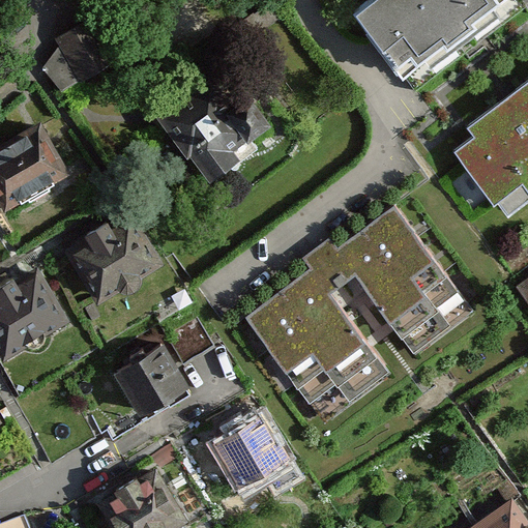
[(508,0),(384,0),(356,21),(404,88),(516,10),(508,0)]
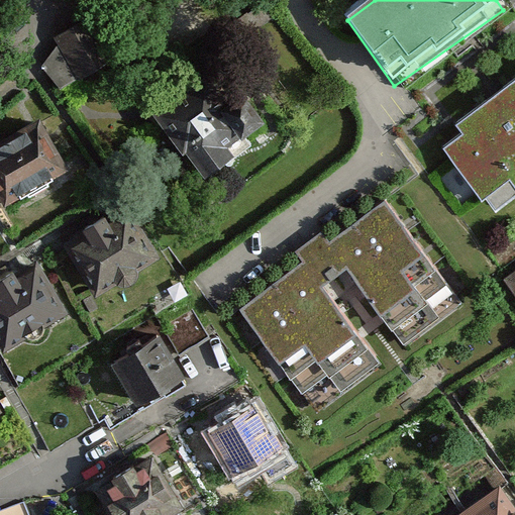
[(50,49),(70,81),(109,56),(91,25),(50,49)]
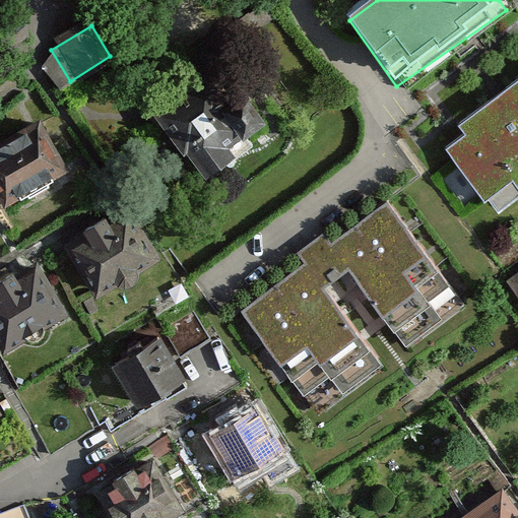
[(228,60),(156,113),(205,171),(276,117),(228,60)]
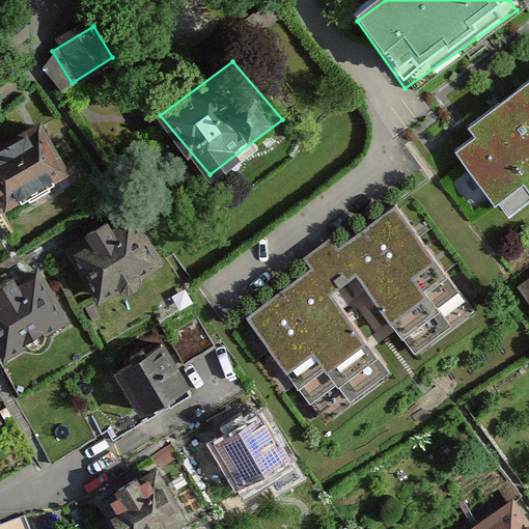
[(476,145),(458,158),(505,220),(528,201),(528,86),(467,133),(476,145)]
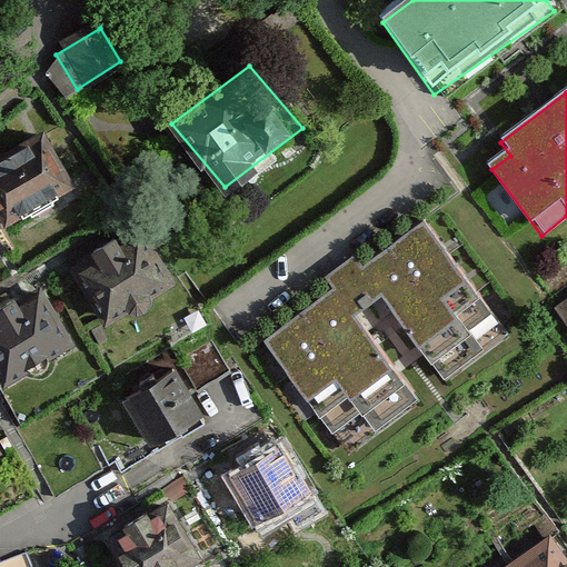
[(41,128),(0,150),(0,216),(7,227),(76,189),(41,128)]
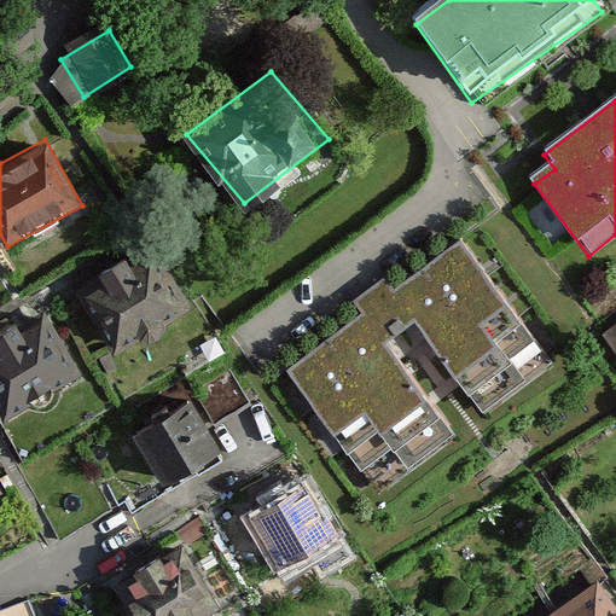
[(547,364),(454,242),(394,290),(382,278),(348,302),(359,313),(285,371),(373,490),(449,430),(383,342),(407,320),(480,412),(547,364)]
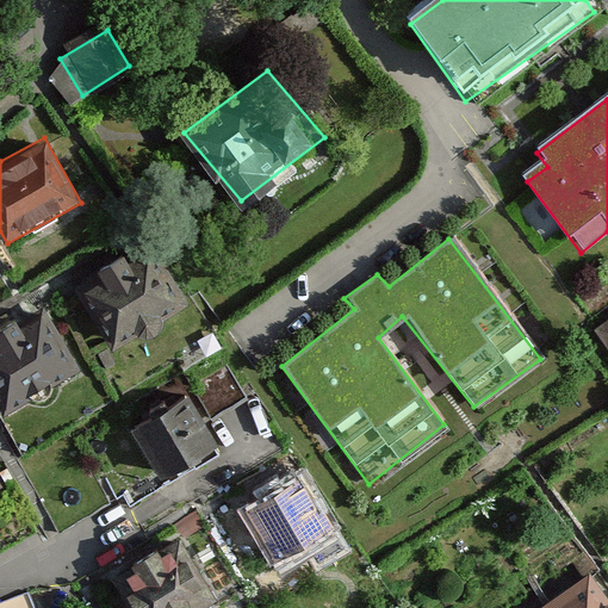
[(149,244),(74,291),(110,348),(186,302),(149,244)]
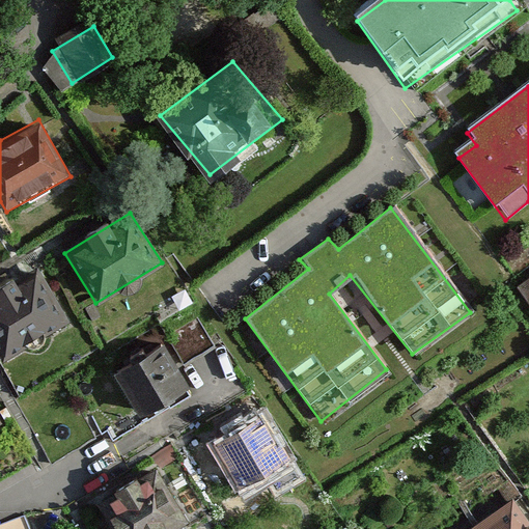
[(33,273),(0,291),(0,355),(4,362),(67,329),(33,273)]
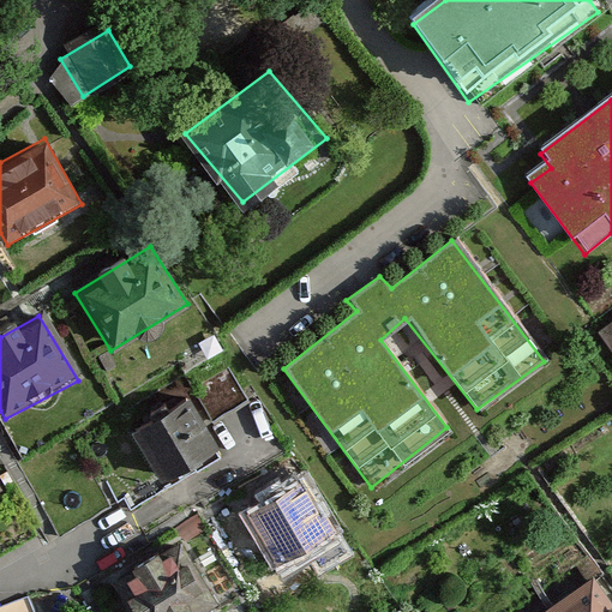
[(611,328),(597,340),(611,358),(611,328)]
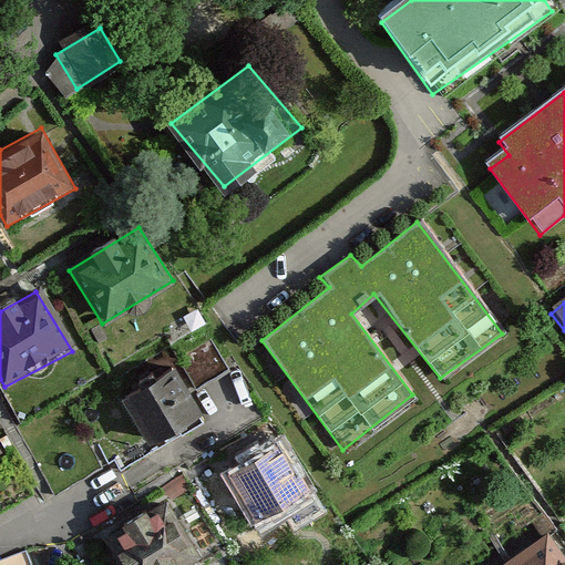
[(172,362),(121,391),(152,442),(201,412),(172,362)]
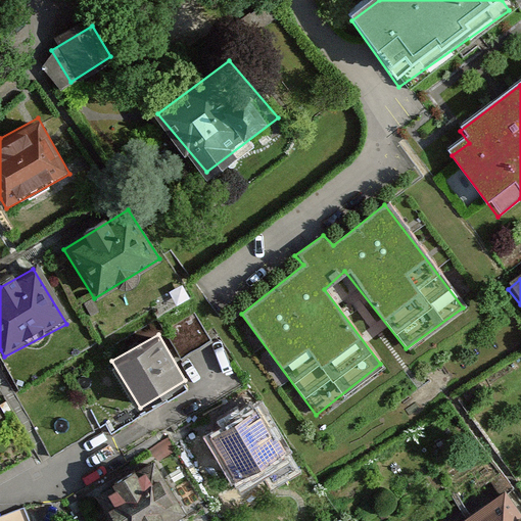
[(259,407),(214,435),(244,484),(289,460),(259,407)]
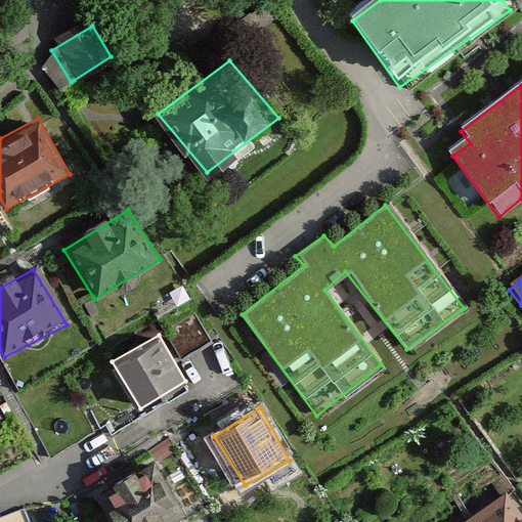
[(98,491),(116,521),(178,521),(188,516),(156,459),(98,491)]
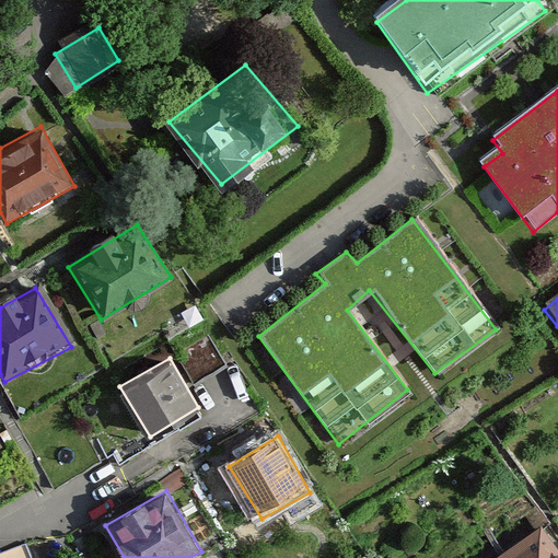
[(557,557),(557,556),(539,530),(498,557),(557,557)]
